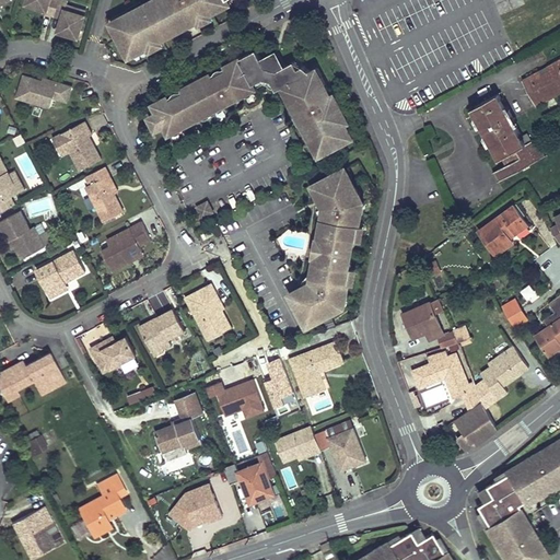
[(27,0),(27,3),(38,7),(39,4),(48,7),(47,9),(46,12),(55,14),(59,0),(27,0)]
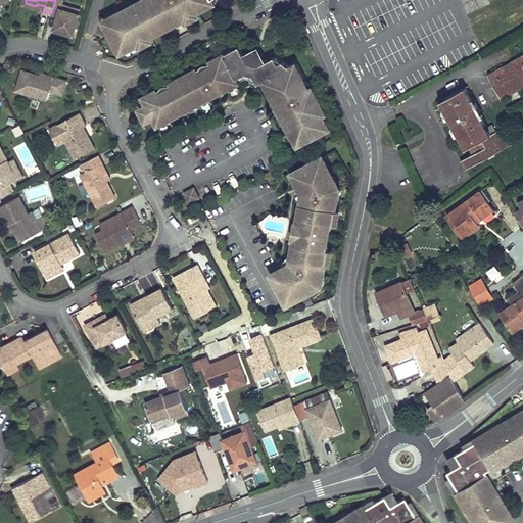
[(55,29),(63,32),(64,28),(75,31),(80,13),(62,8),(63,4),(64,0),(62,0),(55,0),(51,13),(58,16),(55,29)]
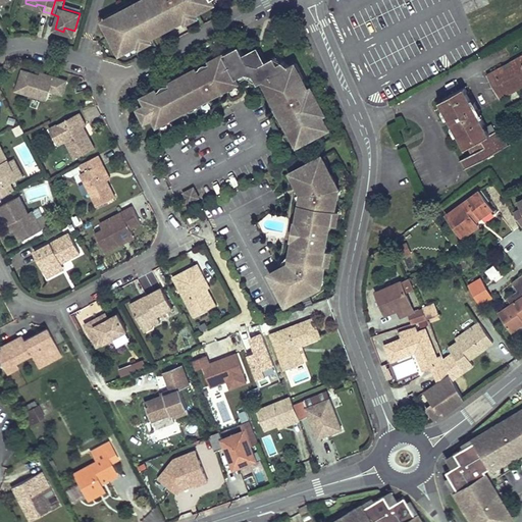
[(120,9),(104,18),(118,46),(135,38),(136,40),(150,32),(152,34),(184,17),(181,15),(197,7),(198,9),(214,1),(213,0),(138,0),(135,2),(133,3),(134,5),(122,11),(121,9),(120,9)]
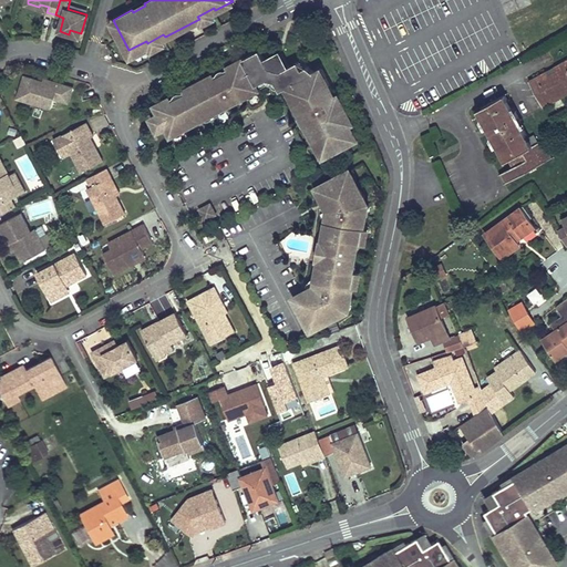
[(144,0),(130,8),(131,10),(132,10),(133,12),(145,6),(144,3),(146,2),(144,0)]
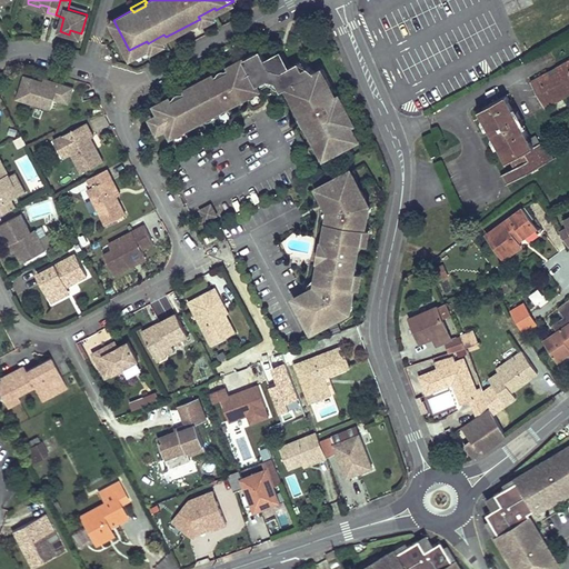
[(88,11),(69,5),(68,9),(87,15),(88,11)]
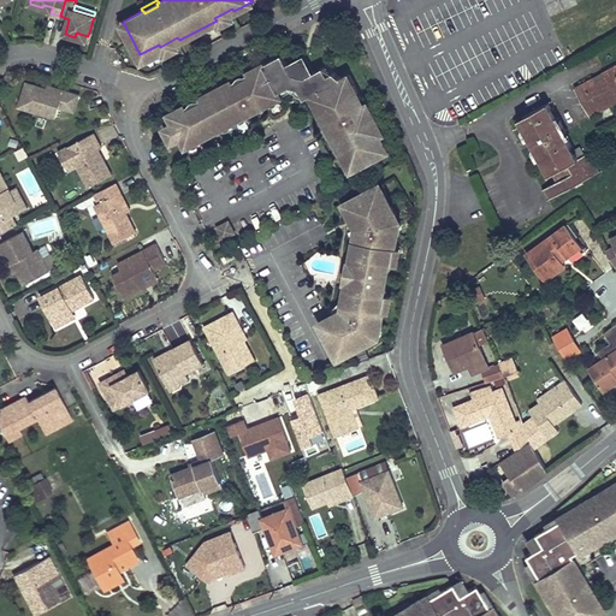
[(230,16),(230,13),(234,11),(232,9),(214,18),(217,21),(220,18),(221,19),(223,21),(225,21),(226,21),(229,19),(230,17),(230,16)]
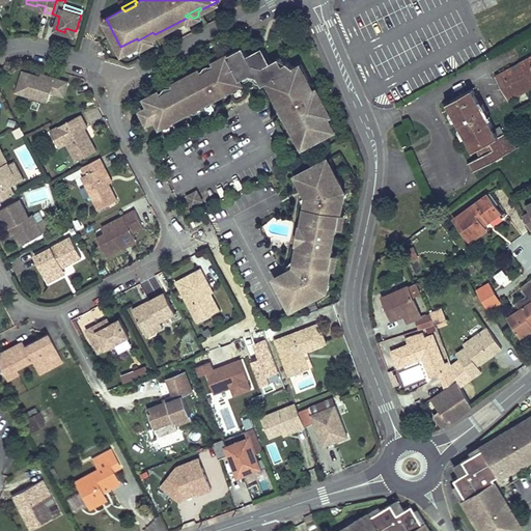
[(150,38),(150,36),(155,34),(152,32),(138,40),(139,43),(142,40),(144,42),(145,43),(146,43),(148,43),(149,42),(150,39),(150,38)]
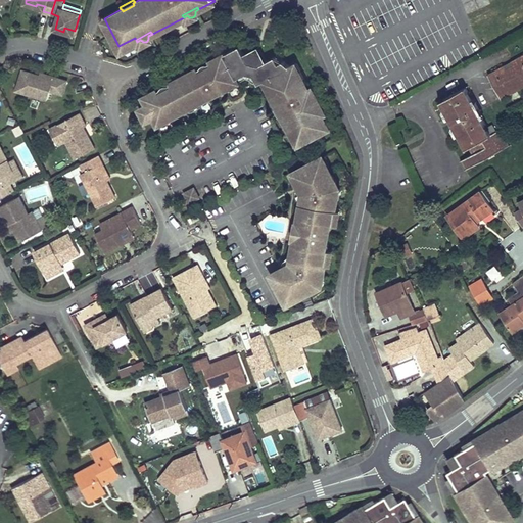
[(135,38),(119,46),(121,50),(137,42),(136,40),(135,38)]
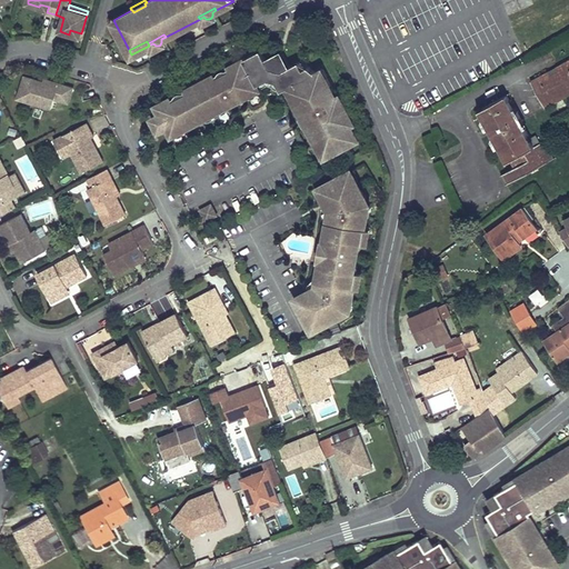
[(172,96),(157,105),(161,113),(153,118),(160,130),(168,126),(173,135),(188,127),(181,112),(195,106),(202,119),(231,103),(225,89),(238,82),(246,97),(260,88),(258,83),(269,78),(277,81),(282,90),(288,87),(302,115),(307,113),(310,119),(306,121),(318,142),(321,141),(329,155),(359,139),(352,126),(348,117),(350,115),(340,95),(337,97),(327,77),(322,79),(321,78),(320,77),(319,76),(318,73),(317,72),(316,71),(315,70),(313,69),(311,68),(310,67),(309,66),(303,69),(300,61),(289,67),(286,68),(281,70),(272,67),(270,62),(269,63),(267,60),(261,49),(229,66),(230,68),(231,70),(218,78),(217,75),(216,73),(186,89),(187,91),(188,93),(175,100),(173,98),(172,96)]
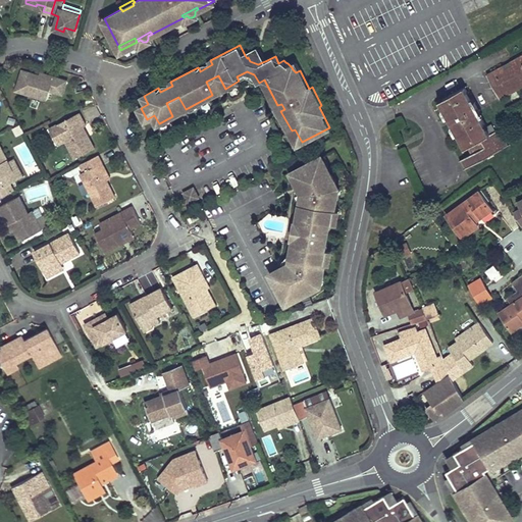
[(256,51),(251,54),(254,60),(261,57),(258,52),(256,51)]
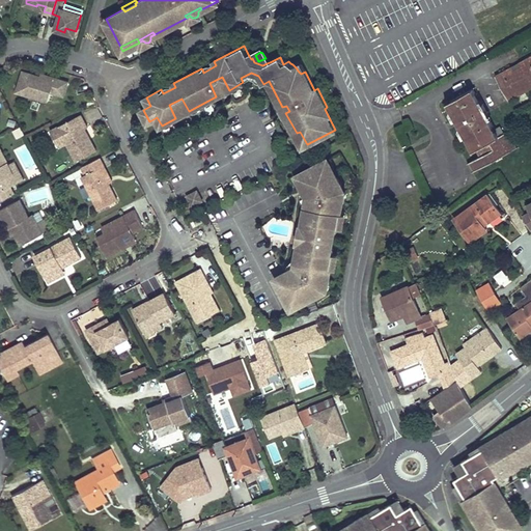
[(267,63),(270,62),(269,59),(266,58),(258,61),(255,55),(252,54),(249,56),(251,59),(252,58),(254,62),(262,65),(267,63)]
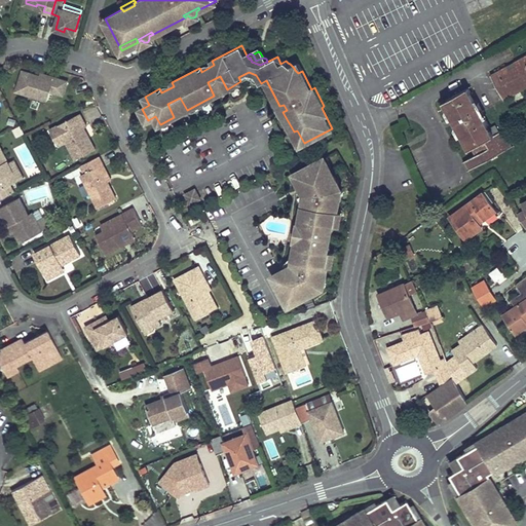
[(508,66),(491,75),(504,100),(525,87),(525,55),(515,62),(519,69),(512,74),(508,66)]
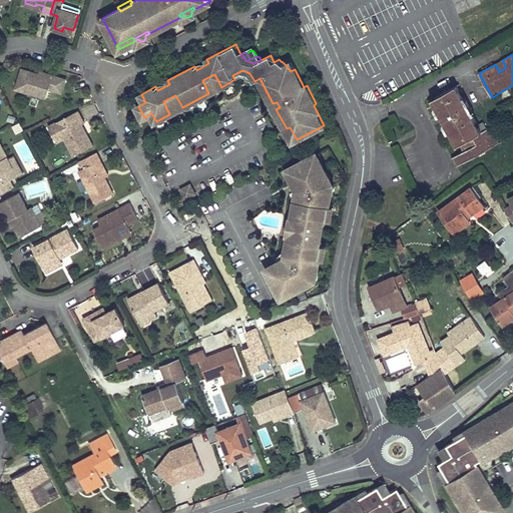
[(502,60),(495,64),(499,72),(506,67),(502,60)]
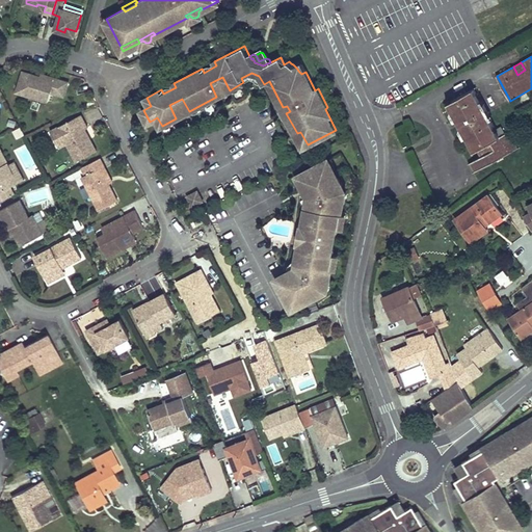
[(215,63),(203,70),(204,73),(216,65),(215,63)]
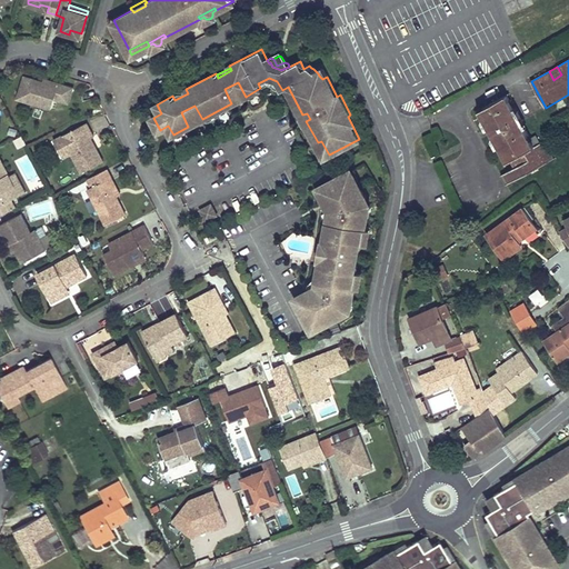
[(321,69),(316,71),(317,72),(318,73),(319,76),(320,77),(321,78),(322,79),(327,77),(323,70),(322,70),(321,69)]
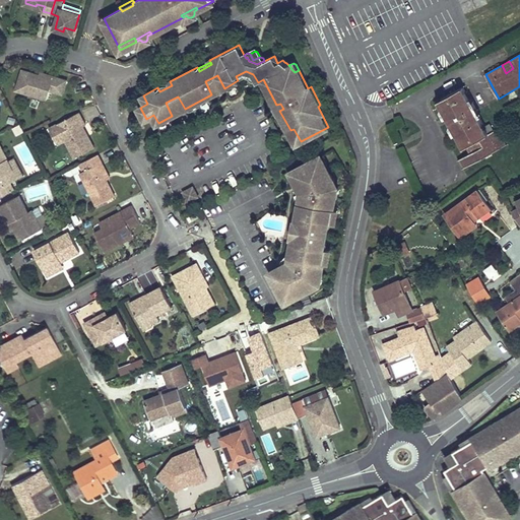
[(41,75),(23,70),(17,90),(48,100),(51,90),(63,94),(68,80),(55,76),(54,79),(41,75)]
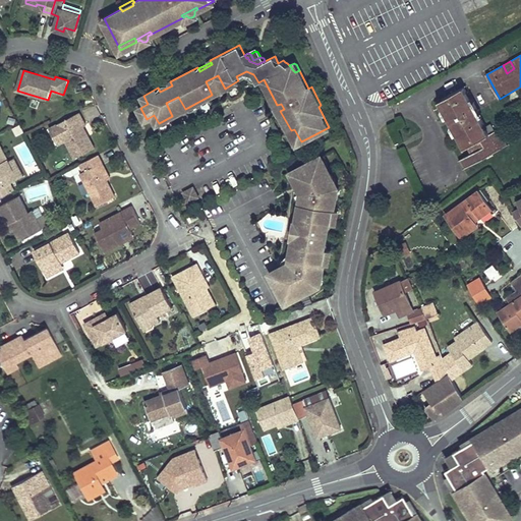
[(212,95),(225,89),(218,75),(206,81),(212,95)]
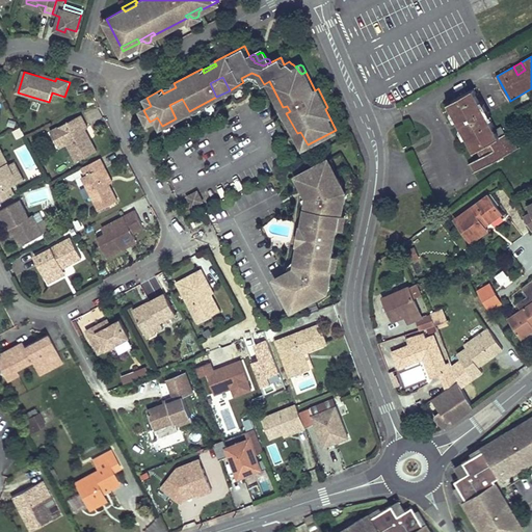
[(175,85),(162,91),(163,94),(176,87),(175,85)]
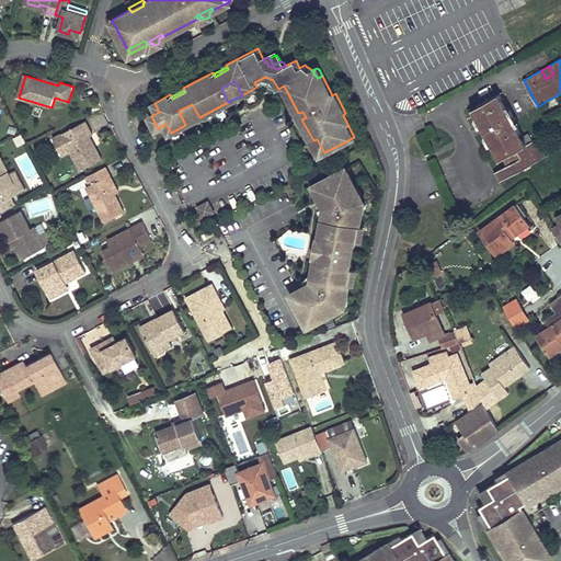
[(481,103),(473,107),(483,125),(487,123),(489,129),(487,130),(502,159),(504,157),(508,164),(494,172),(499,182),(548,156),(538,138),(528,144),(501,93),(492,98),(496,105),(485,111),(481,103)]
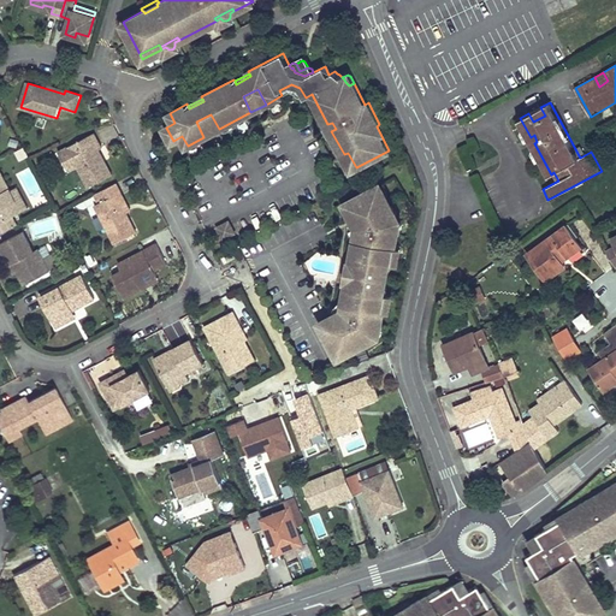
[(540,107),(528,113),(533,122),(545,116),(540,107)]
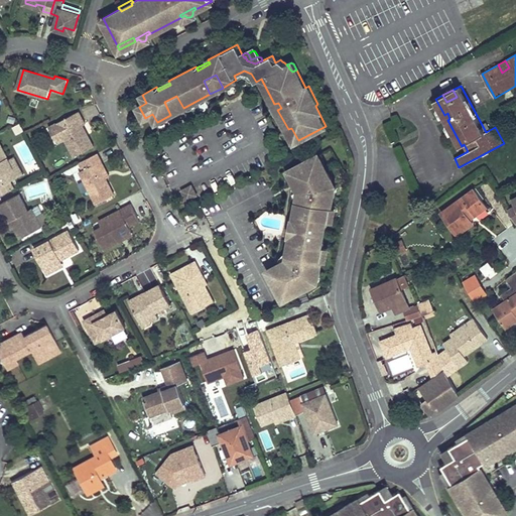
[(170,115),(183,108),(176,96),(164,102),(170,115)]
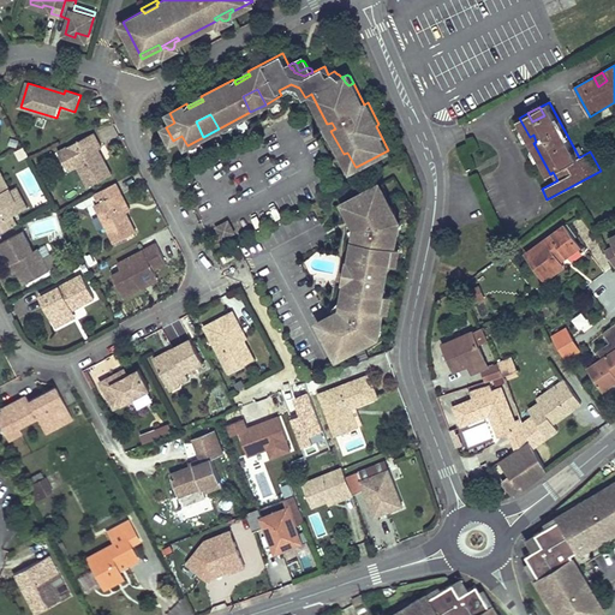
[(94,132),(59,151),(64,162),(73,157),(77,166),(89,186),(112,174),(101,153),(100,154),(97,150),(99,149),(102,147),(94,132)]
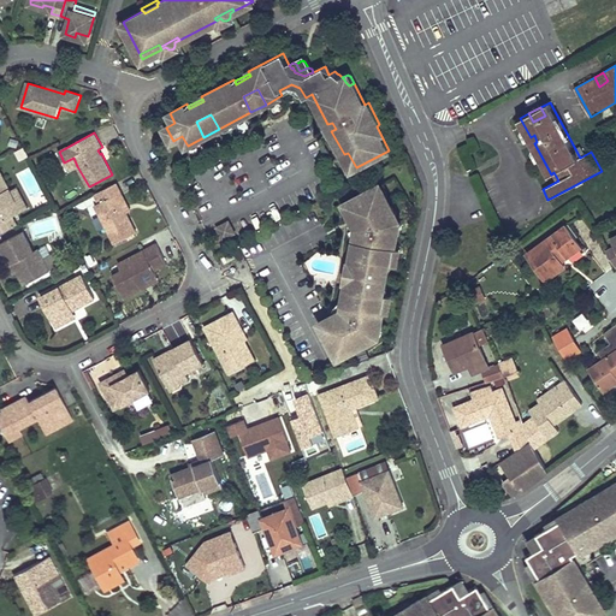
[(73,158),(64,163),(69,171),(77,166),(73,158)]
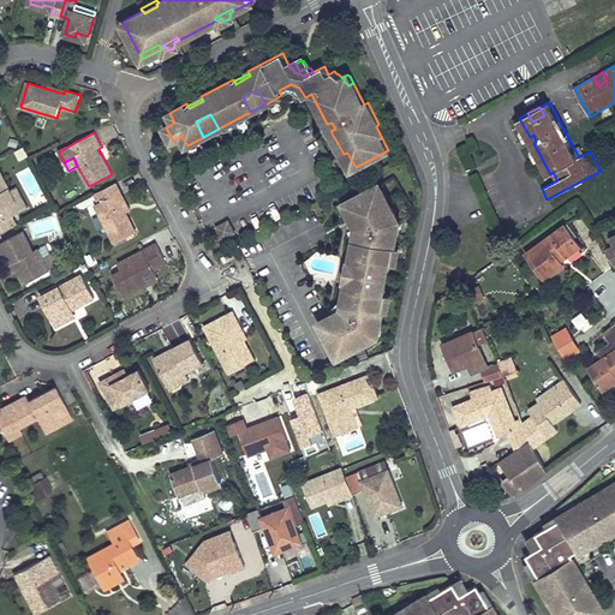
[(31,197),(42,192),(31,167),(19,172),(31,197)]
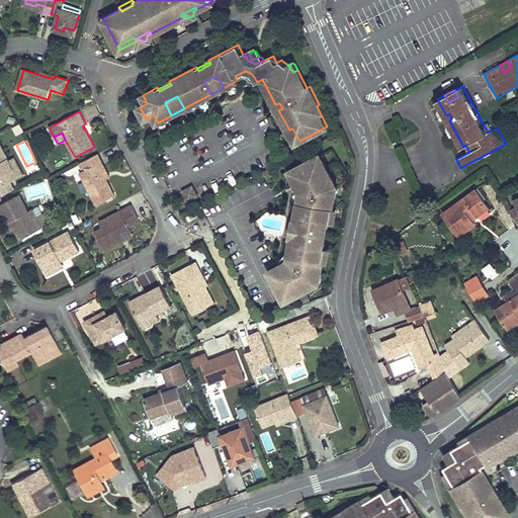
[(0,144),(0,186),(11,181),(6,173),(13,169),(9,160),(0,144)]
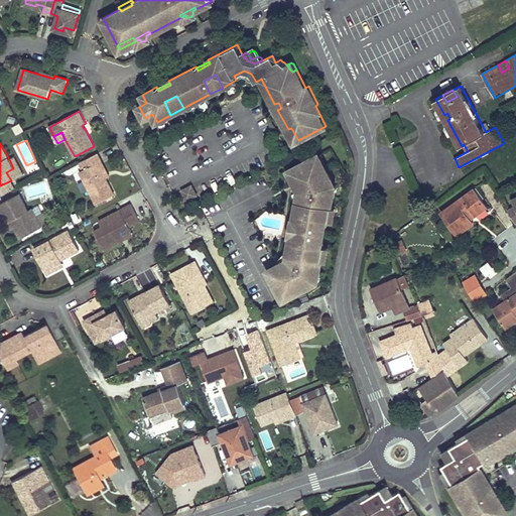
[(278,264),(267,269),(281,297),(295,289),(296,292),(310,286),(309,284),(315,280),(317,271),(319,271),(321,259),(325,247),(321,246),(327,220),(330,220),(332,208),(334,196),(332,195),(334,185),(332,181),(333,180),(326,167),(323,168),(315,155),(288,169),(294,181),(295,183),(298,181),(300,186),(299,190),(297,202),(295,214),(298,214),(297,219),(293,237),(293,241),(290,241),(289,249),(287,259),(286,266),(282,268),(279,263),(278,264)]
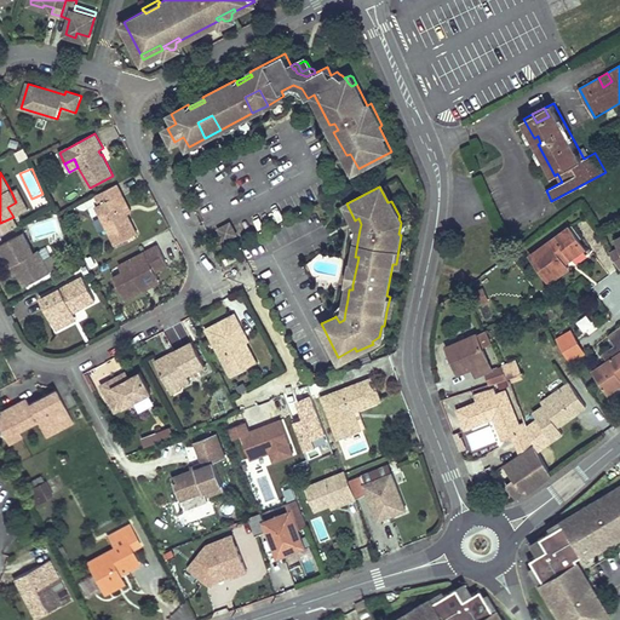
[(17,189),(11,191),(16,202),(7,207),(13,217),(28,210),(17,189)]
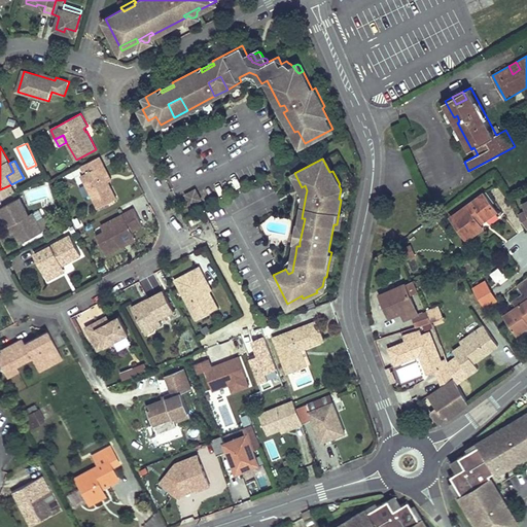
[(103,164),(100,166),(108,181),(111,179),(103,164)]
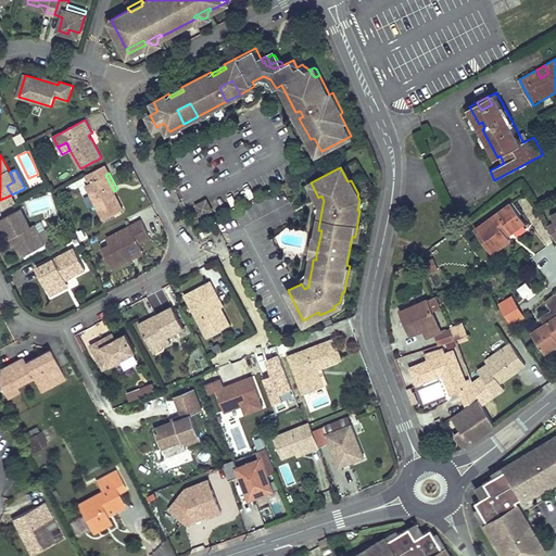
[(197,205),(202,215),(212,210),(206,200),(197,205)]
